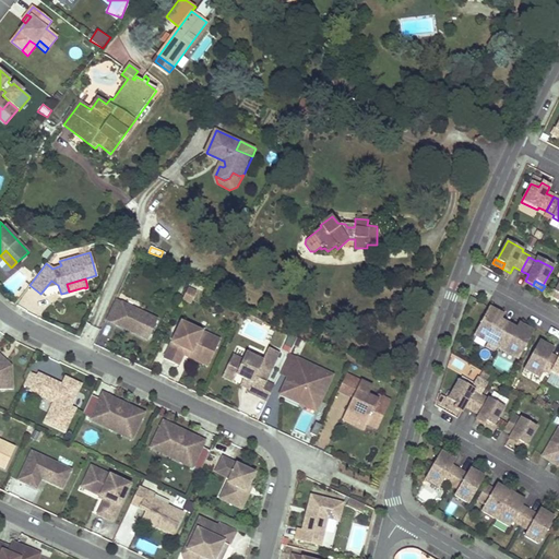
[(190,304),(195,293),(187,288),(182,299),(190,304)]
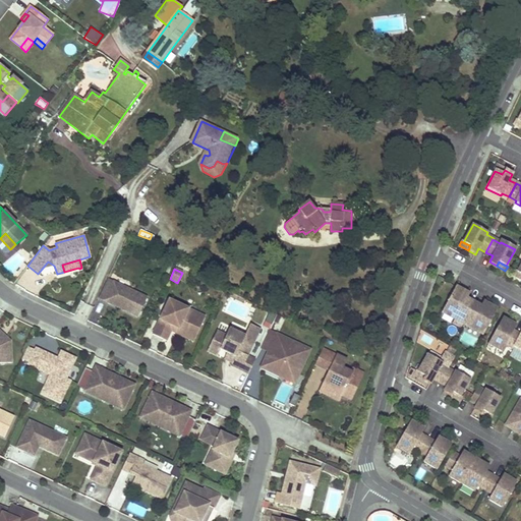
[(445,310),(443,313),(463,325),(467,317),(474,304),(467,301),(470,295),(469,295),(457,288),(445,310)]
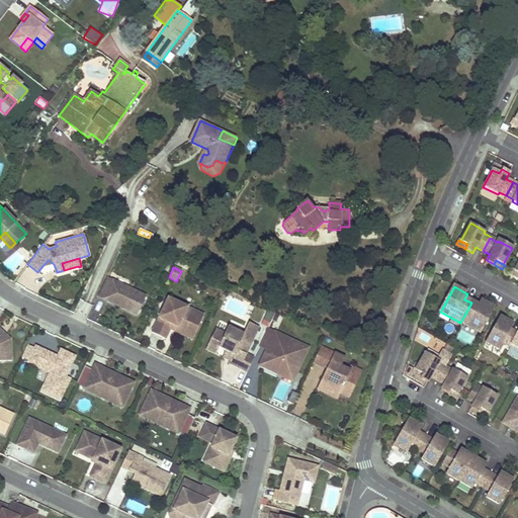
[(102,287),(94,306),(113,315),(115,313),(119,315),(118,318),(133,324),(142,306),(102,287)]
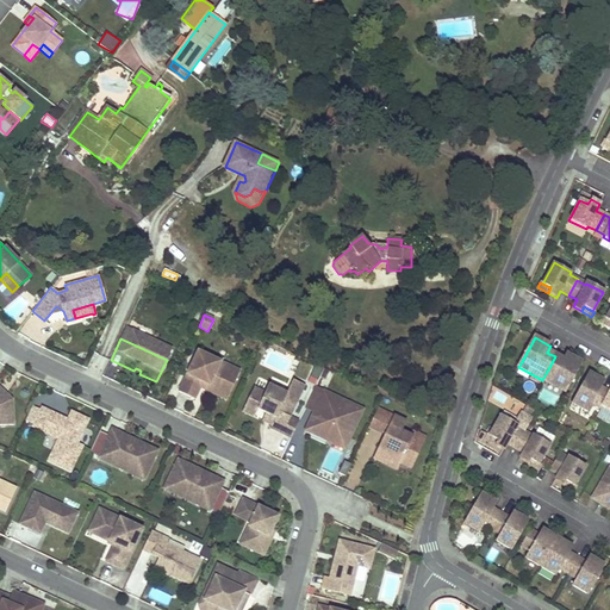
[(237,378),(217,368),(219,361),(198,350),(179,391),(194,399),(200,387),(203,381),(229,394),(237,378)]
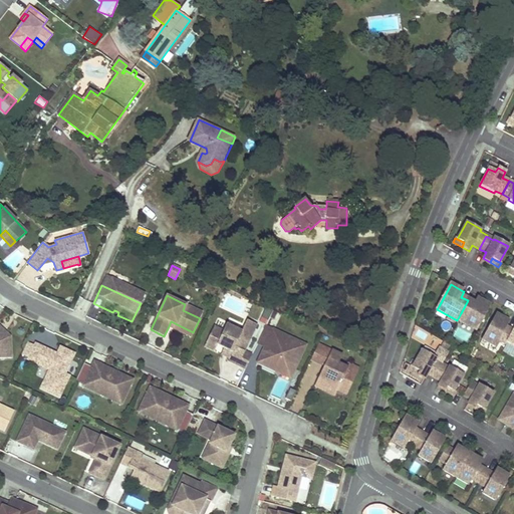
[(457,320),(477,332),(479,329),(491,306),(479,300),(478,299),(475,304),(468,300),(461,313),(457,320)]
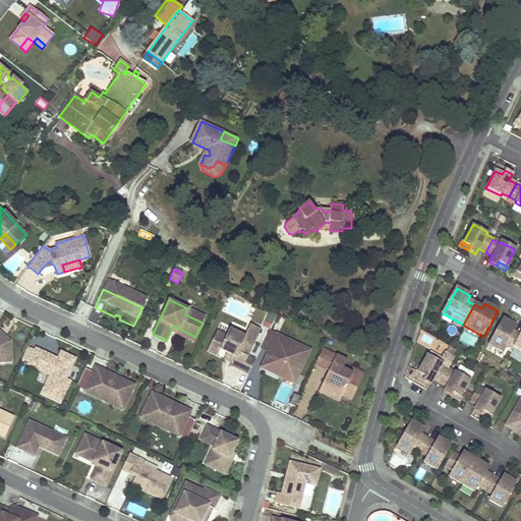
[(205,316),(187,308),(185,314),(203,323),(205,316)]
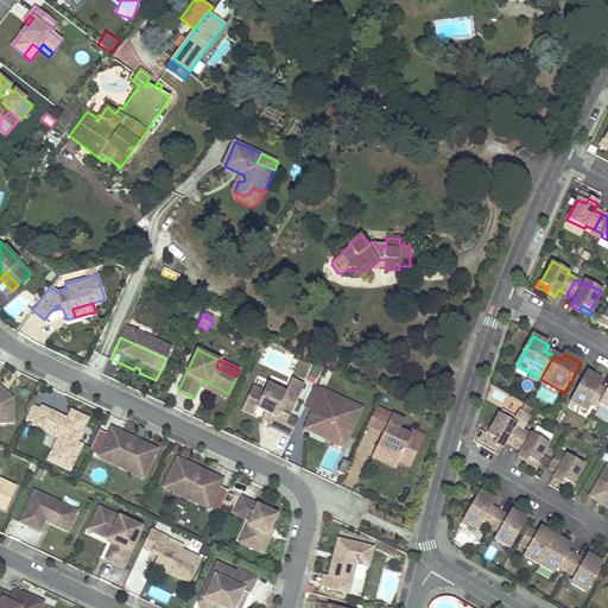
[(601,407),(607,392),(607,391),(601,387),(605,381),(601,379),(588,372),(571,403),(587,412),(591,404),(600,409),(601,407)]
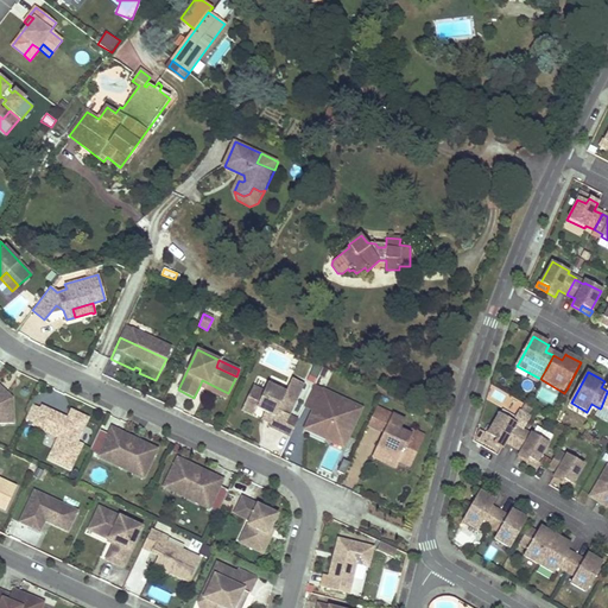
[(289,416),(304,385),(291,379),(285,392),(267,384),(264,392),(253,387),(245,403),(257,409),(265,412),(274,417),(270,424),(268,428),(290,437),(298,420),(289,416)]
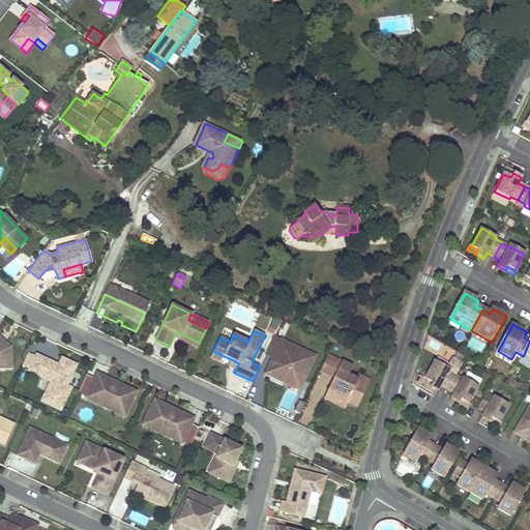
[(199,343),(176,331),(174,336),(197,347),(199,343)]
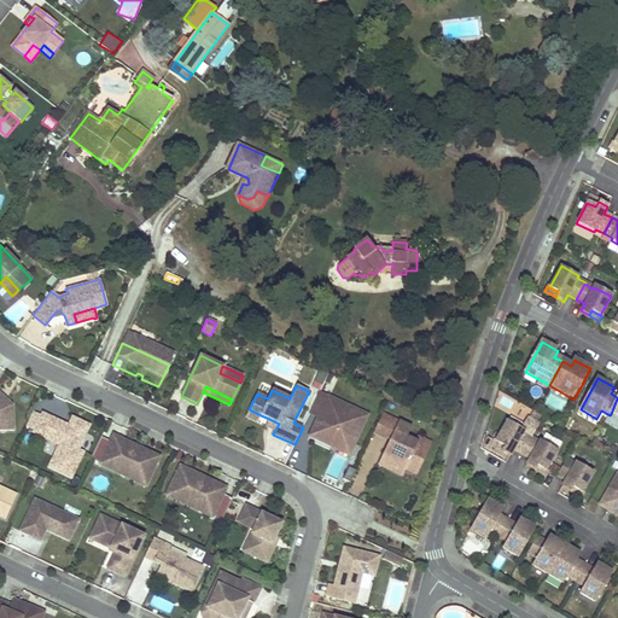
[(354,444),(368,415),(349,407),(345,415),(333,410),(337,401),(320,392),(319,392),(309,413),(318,418),(314,427),(316,427),(312,436),(319,439),(320,436),(333,443),(337,436),(354,444)]
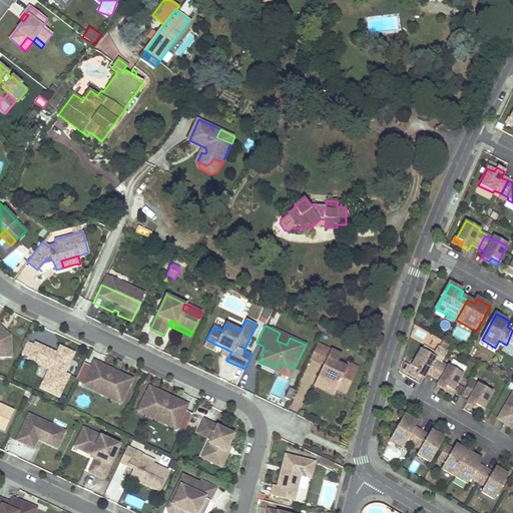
[(417,326),(413,335),(437,348),(441,340),(417,326)]
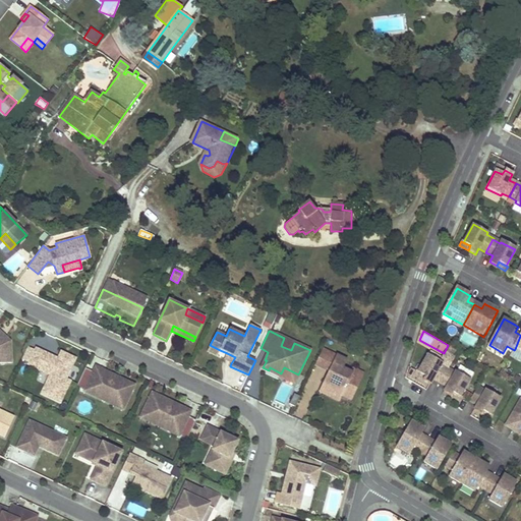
[(10,342),(5,337),(4,339),(2,338),(1,336),(3,335),(0,332),(0,363),(11,363),(10,342)]
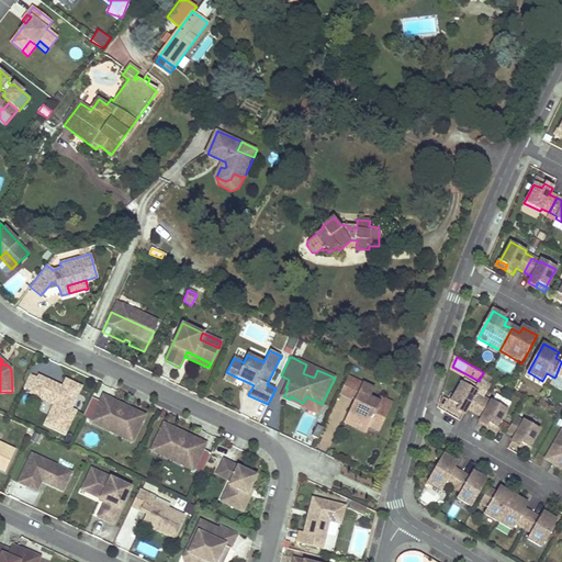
[(501,358),(496,367),(510,373),(515,364),(501,358)]
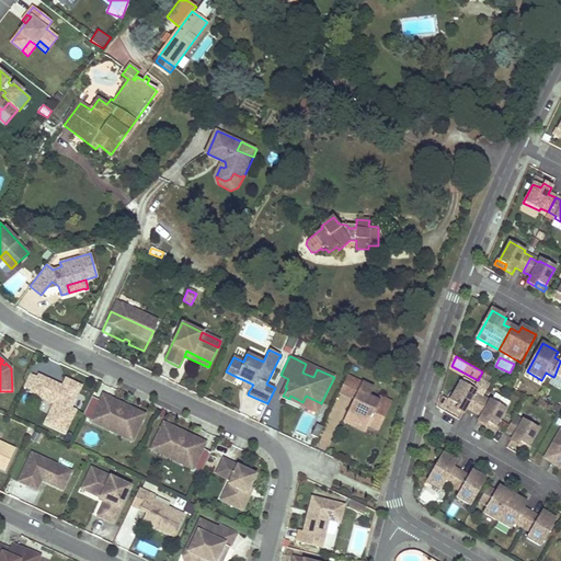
[(313,377),(317,369),(306,364),(302,373),(313,377)]
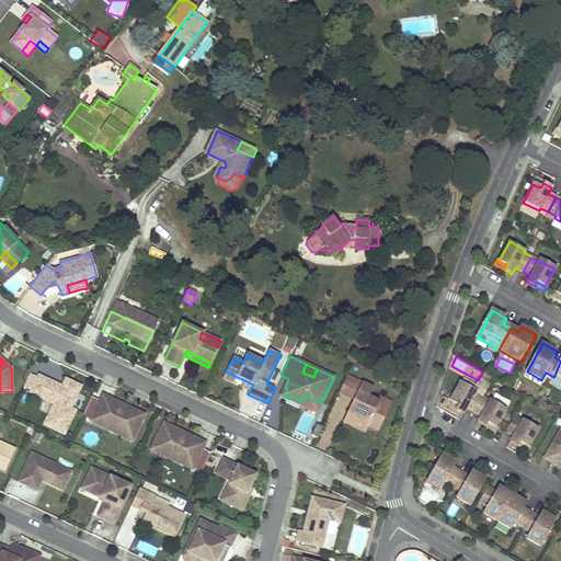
[(233,385),(237,377),(226,371),(222,379),(233,385)]
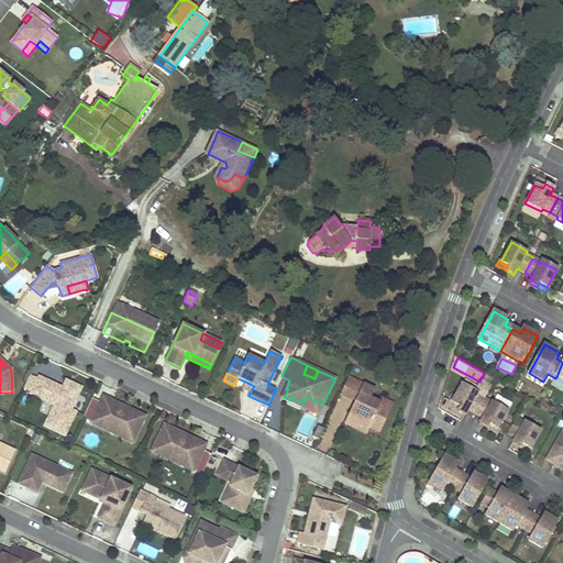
[(30,375),(23,388),(32,393),(39,378),(30,375)]
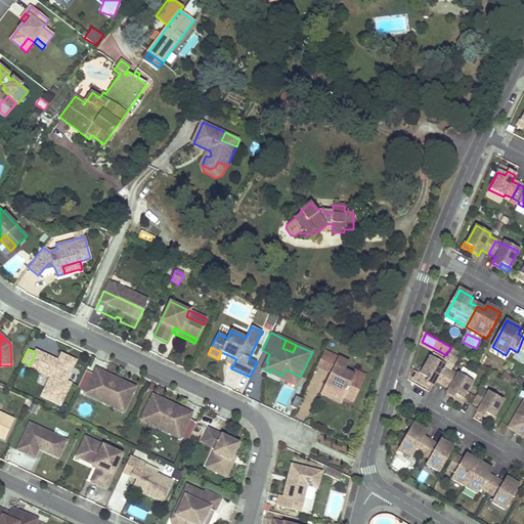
[(47,356),(36,351),(36,352),(30,365),(29,366),(51,377),(42,396),(60,404),(70,384),(64,382),(75,361),(61,354),(58,361),(57,364),(55,364),(54,365),(45,360),(47,356)]
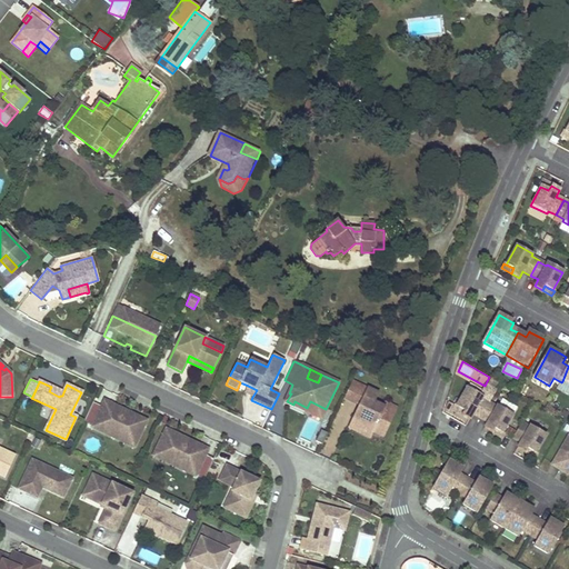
[(382,437),(396,408),(385,402),(382,407),(372,402),(377,393),(351,381),(343,398),(359,406),(352,420),(361,423),(363,431),(370,435),(371,431),(382,437)]
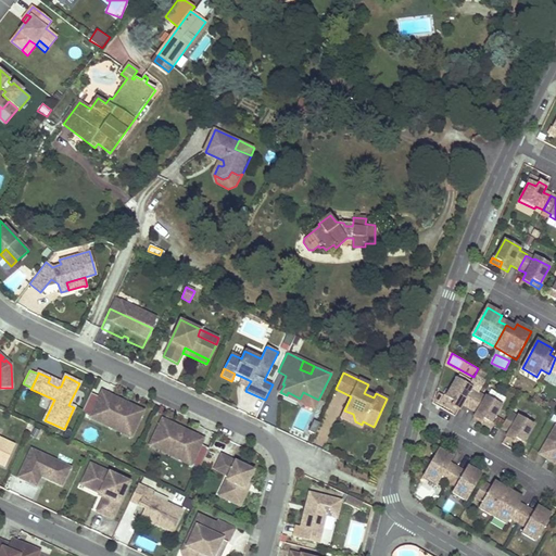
[(247,388),(251,381),(242,377),(239,384),(247,388)]
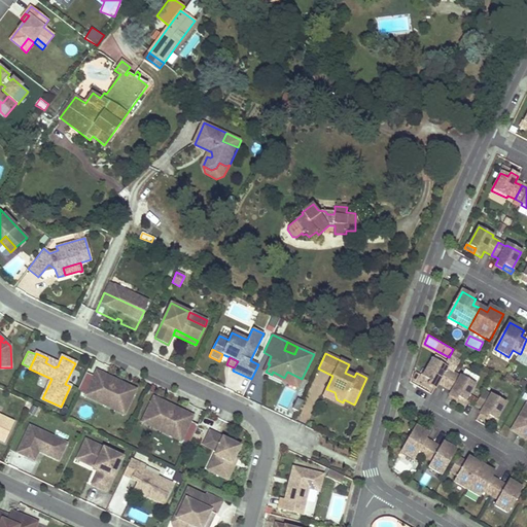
[(47,358),(45,362),(55,367),(56,366),(58,366),(59,363),(47,358)]
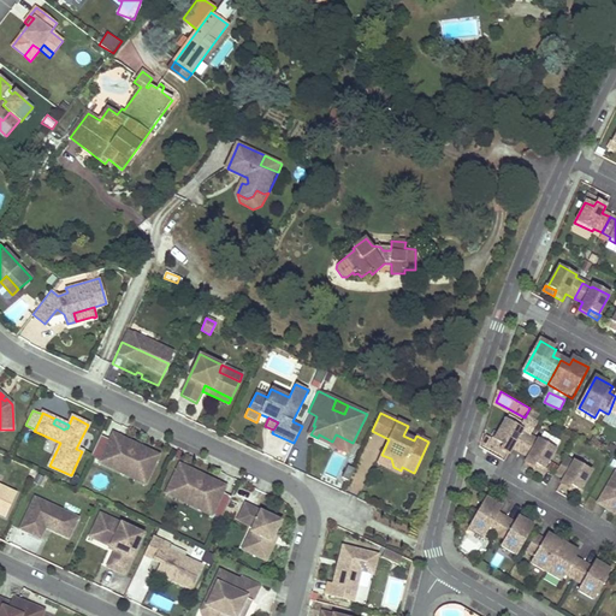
[(507,420),(495,439),(501,443),(503,444),(501,449),(509,455),(513,448),(521,452),(531,437),(522,432),(523,430),(507,420)]
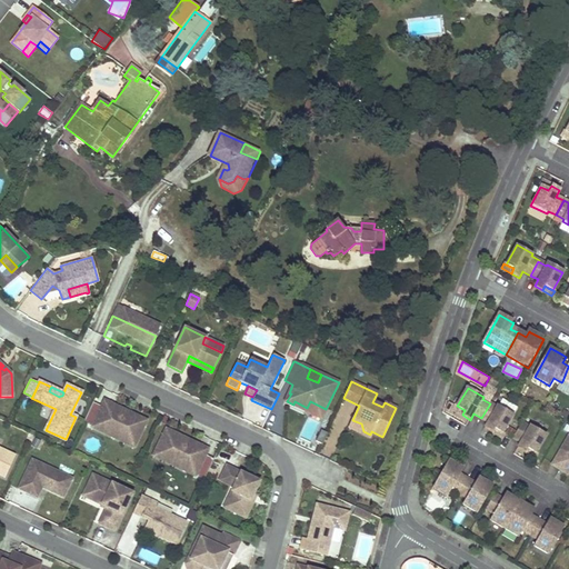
[(321,419),(326,409),(310,401),(307,408),(295,401),(293,405),(287,401),(291,393),(289,393),(285,402),(321,419)]
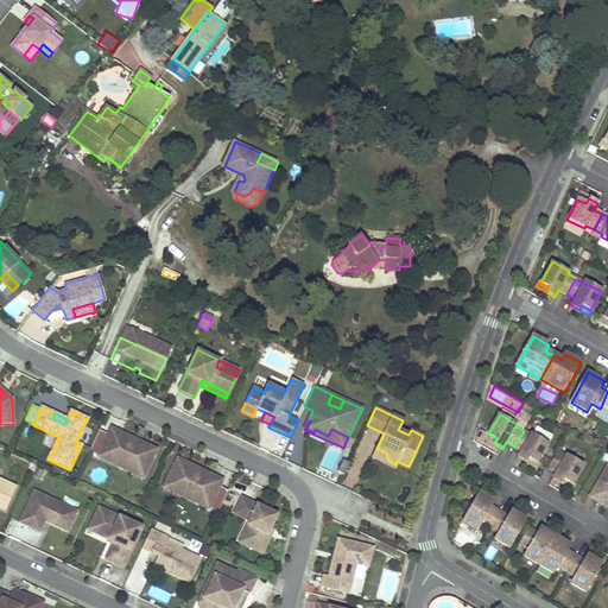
[(121,434),(101,424),(99,430),(119,438),(120,436),(121,434)]
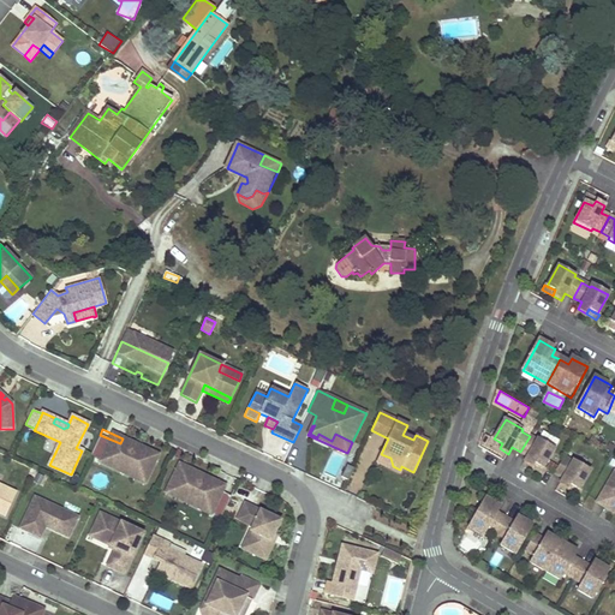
[(560,441),(544,433),(539,440),(555,449),(560,441)]
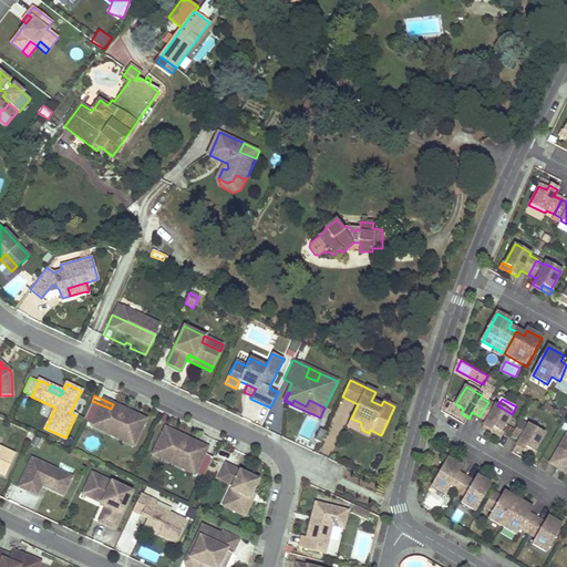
[(92,401),(83,421),(104,431),(106,425),(135,440),(145,420),(113,404),(112,406),(111,409),(92,401)]
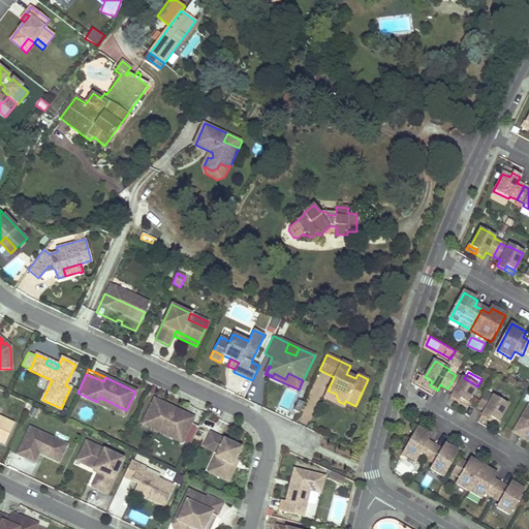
[(462,400),(468,403),(477,386),(464,378),(463,378),(462,379),(456,375),(447,389),(454,393),(450,399),(458,403),(461,399),(462,400)]
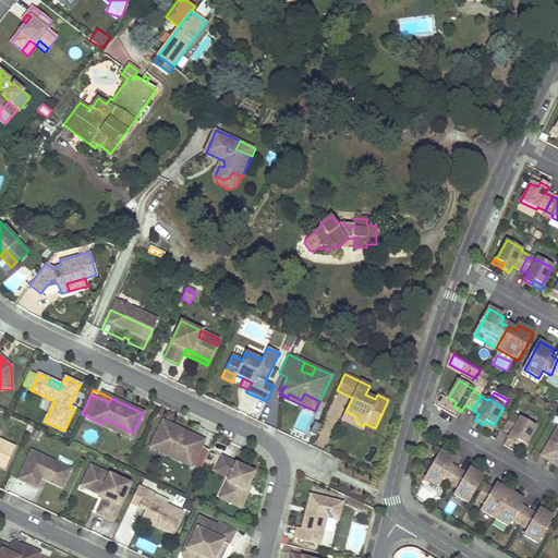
[(453,407),(456,402),(453,401),(448,398),(447,397),(444,401),(453,407)]
